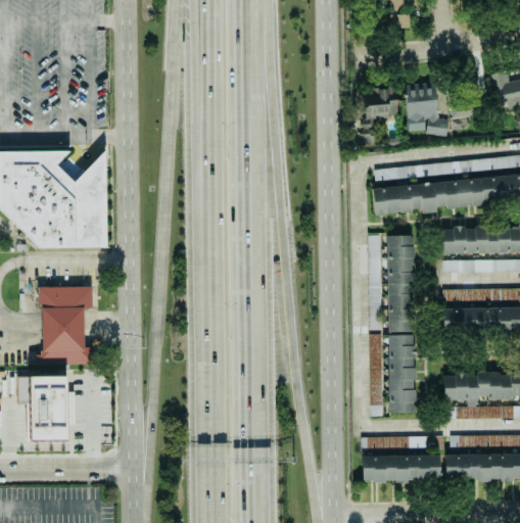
[(392,27),(409,26),(409,0),(388,0),(388,12),(392,12),(392,27)]
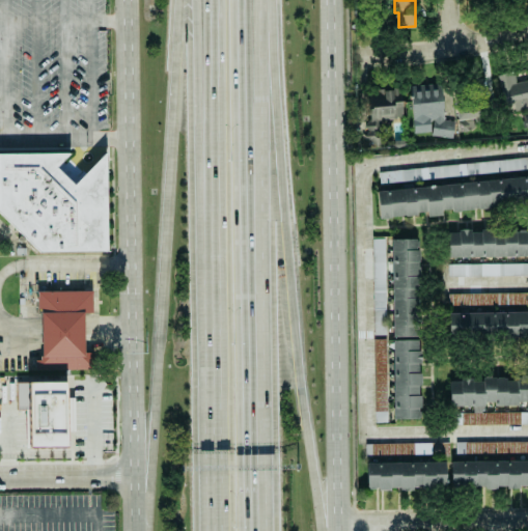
[(500,75),(507,115),(527,112),(527,79),(518,81),(517,72),(500,75)]
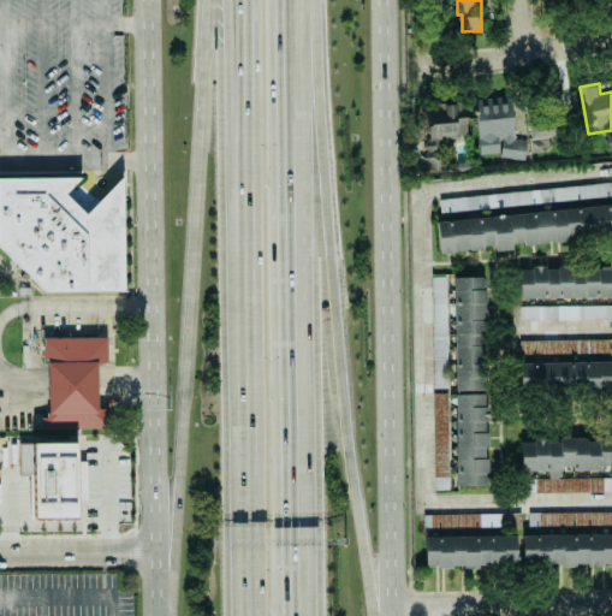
[(529,158),(528,140),(517,140),(515,96),(479,99),(481,154),(503,153),(503,159),(529,158)]
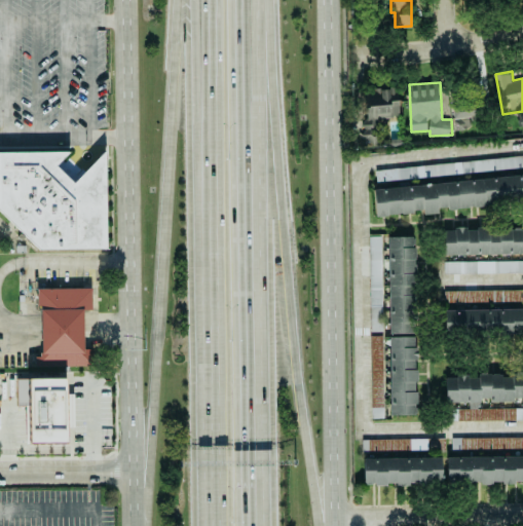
[(401,116),(400,99),(395,99),(395,88),(367,89),(367,106),(362,106),(362,143),(384,143),(383,116),(401,116)]
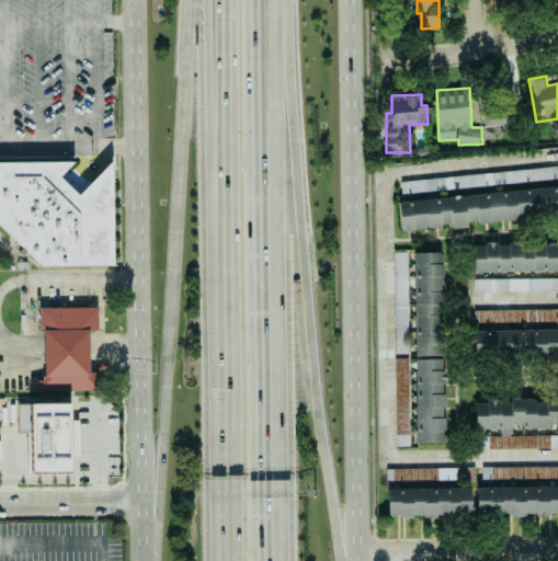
[(515,122),(512,103),(484,109),(488,127),(515,122)]
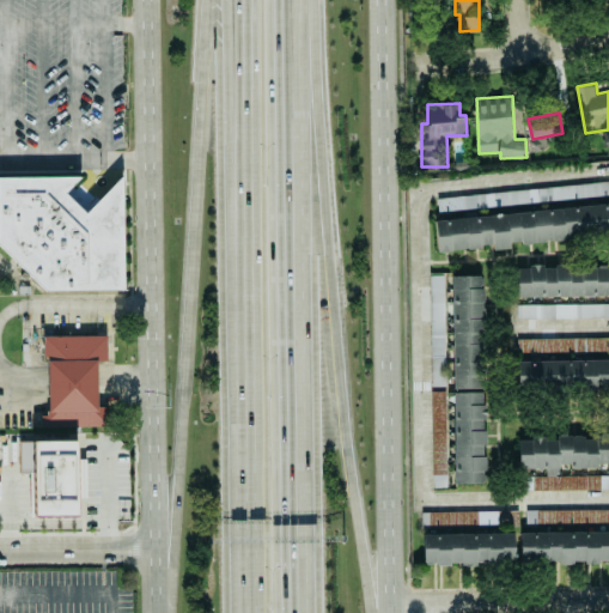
[(79,195),(79,194),(81,192),(81,176),(0,177),(0,240),(46,290),(126,290),(126,177),(119,170),(119,182),(103,196),(102,196),(92,205),(92,195),(79,195)]
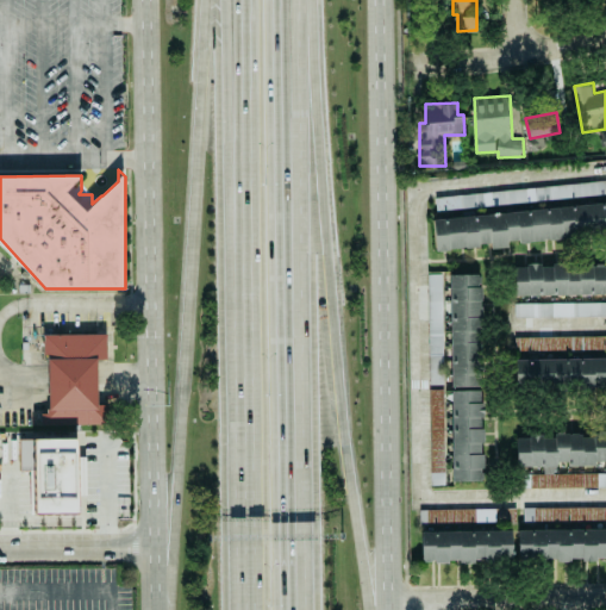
[(605,181),(437,193),(438,209),(605,197),(605,181)]
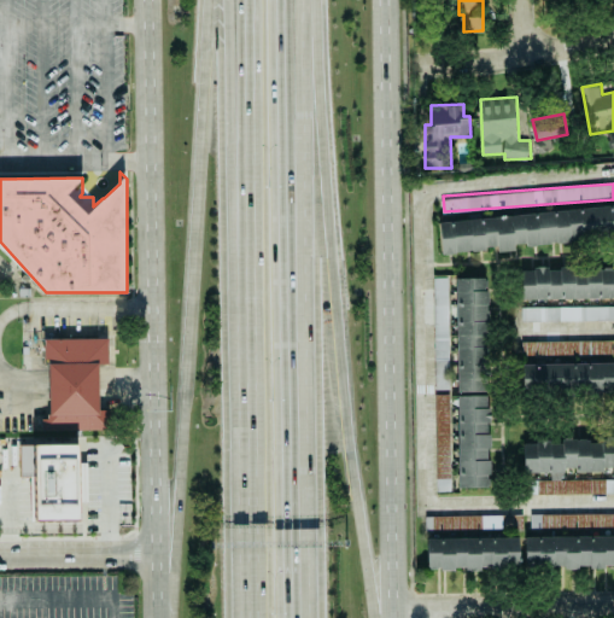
[(613,205),(440,219),(443,254),(498,249),(500,251),(516,250),(516,245),(613,237),(613,205)]
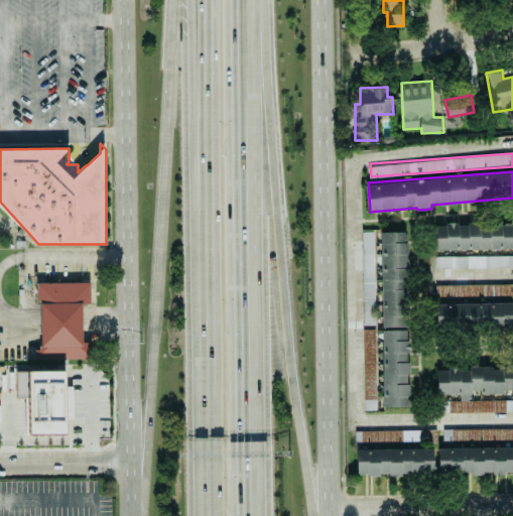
[(436,250),(512,249),(512,223),(436,224),(436,250)]
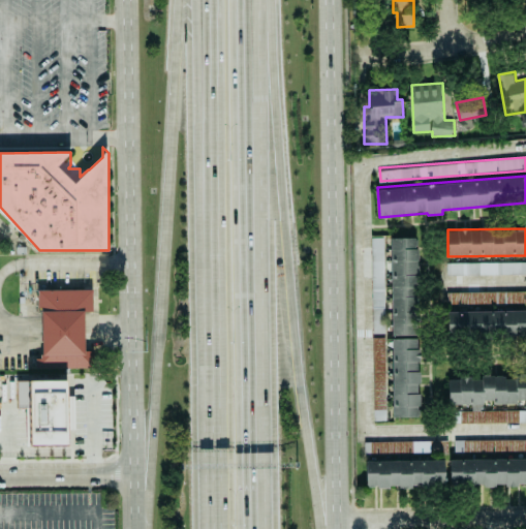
[(375,337),(388,337),(385,237),(373,237),(375,337)]
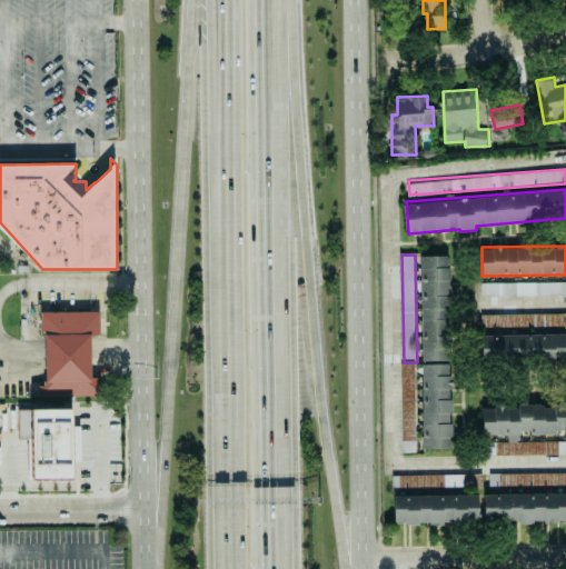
[(424,360),(454,360),(452,255),(421,256),(424,360)]
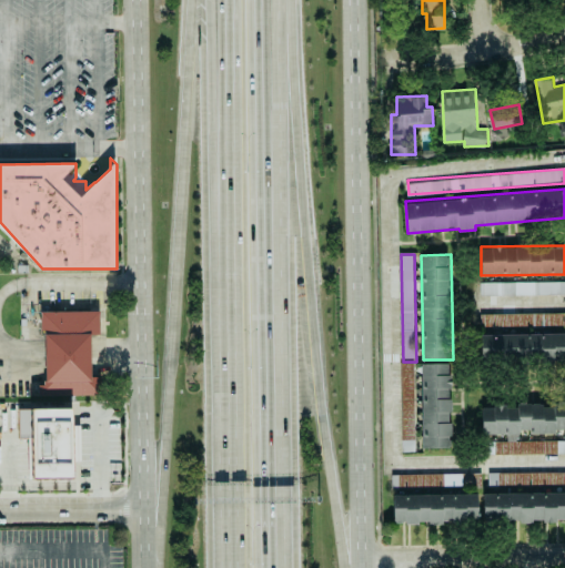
[(564,281),(482,282),(482,295),(564,294),(564,281)]
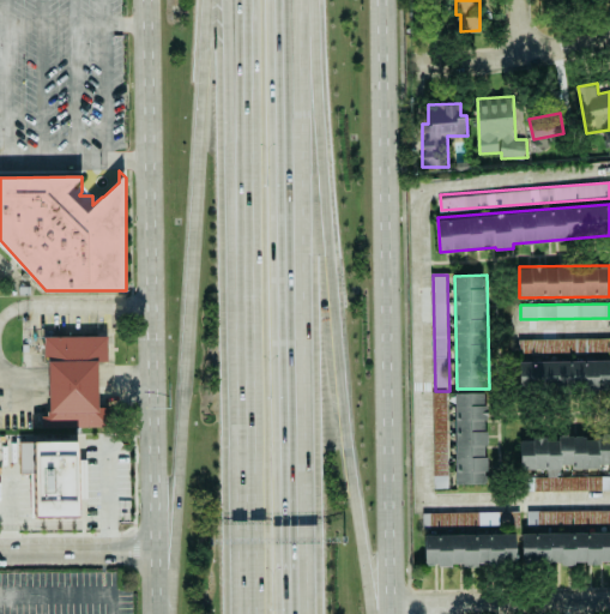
[(110,335),(49,336),(50,422),(100,421),(100,426),(110,426),(109,407),(101,407),(100,361),(110,361),(110,335)]
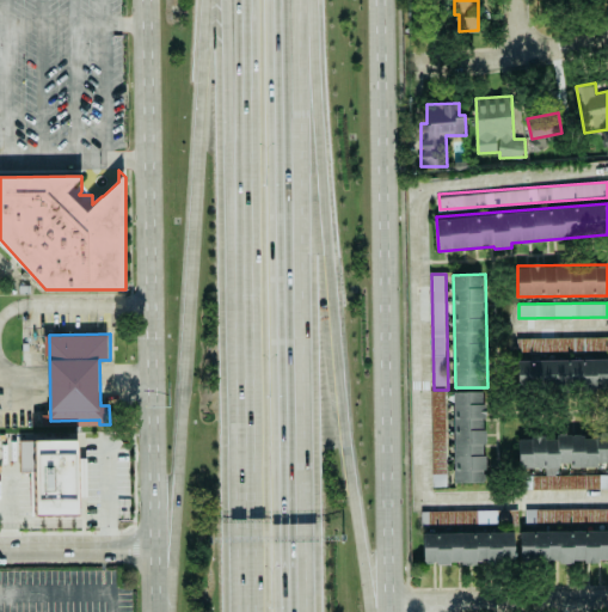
[(579,350),(607,349),(607,336),(579,337),(579,350)]
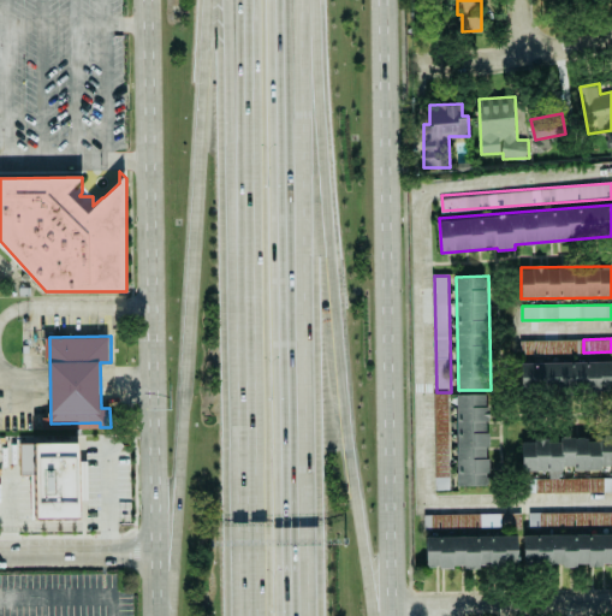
[(611,360),(522,362),(522,392),(611,390),(611,360)]
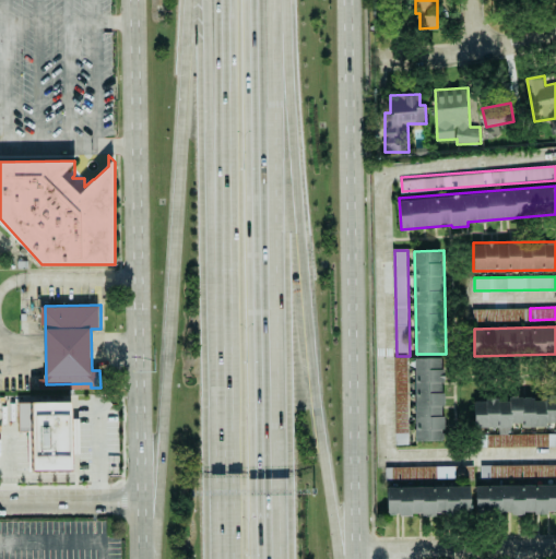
[(416,357),(416,440),(445,440),(446,357),(416,357)]
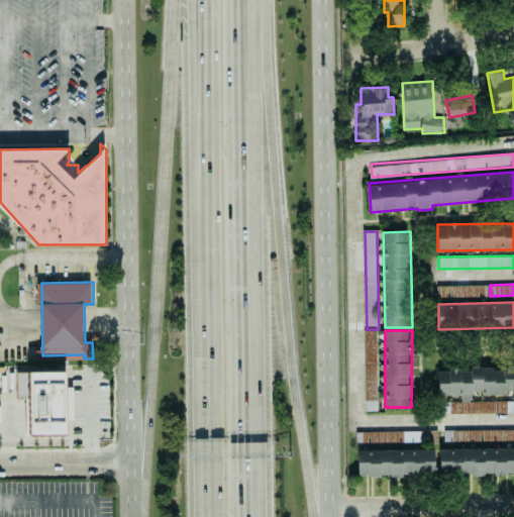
[(513,400),(475,401),(474,391),(483,391),(484,395),(507,394),(507,391),(513,390),(513,366),(439,369),(440,412),(513,409),(513,400)]
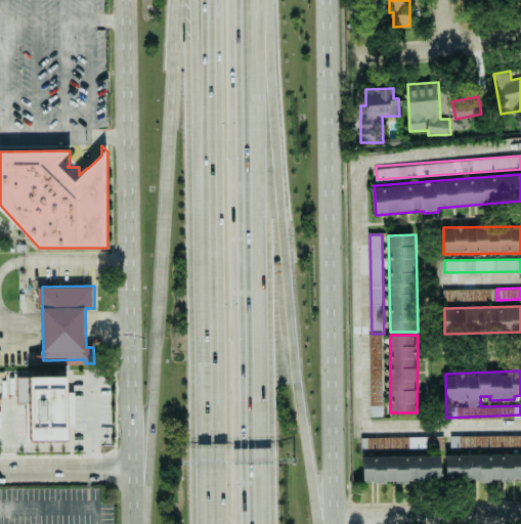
[(66,376),(18,377),(19,403),(32,403),(33,441),(68,440),(66,376)]
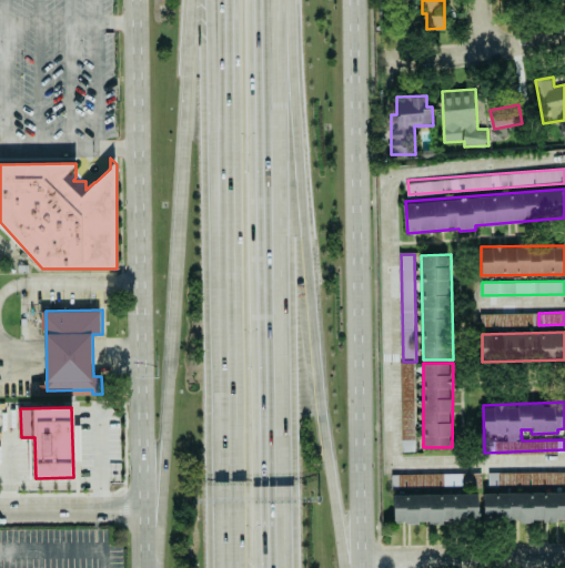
[(465,473),(400,475),(400,487),(465,486),(465,473)]
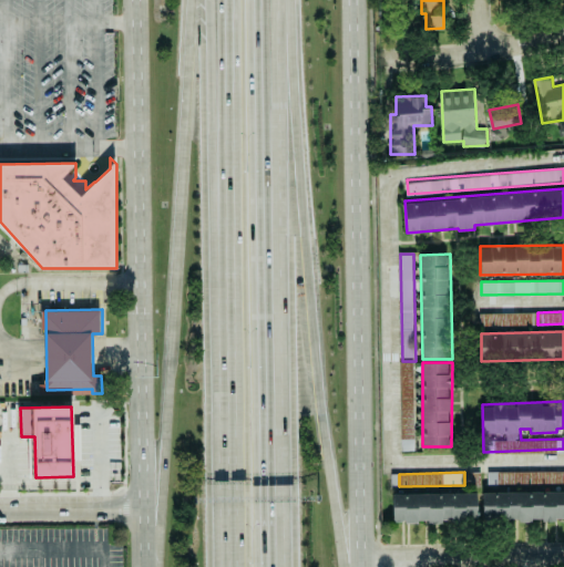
[(563,491),(483,492),(484,521),(563,519),(563,491)]
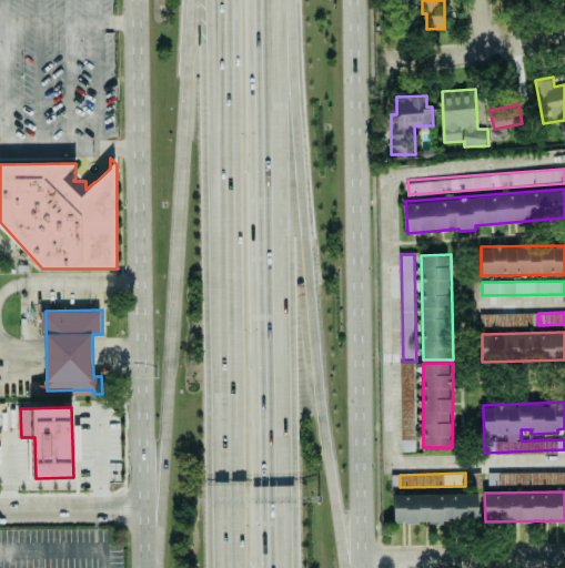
[(394,494),(395,523),(480,521),(480,493),(394,494)]
